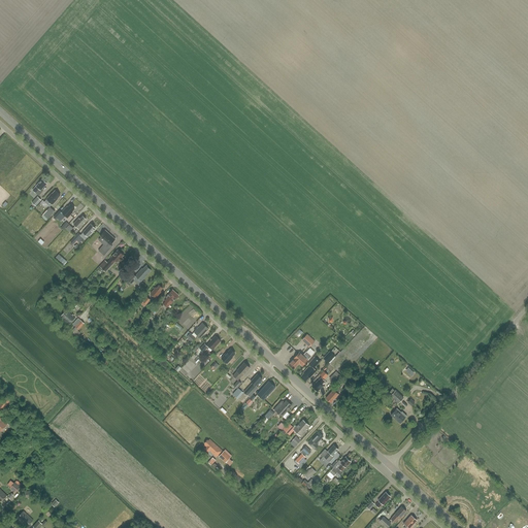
[(42,179),(33,190),(39,196),(42,192),(41,191),(47,184),(42,179)]
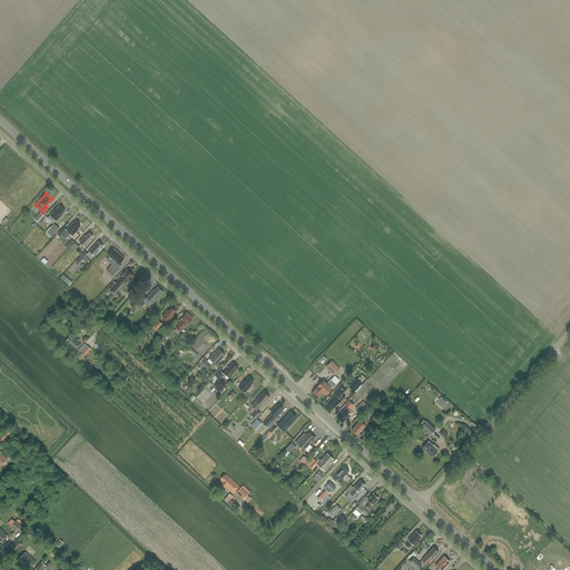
[(61,215),(65,210),(60,206),(57,210),(56,209),(49,218),(51,220),(53,217),(57,220),(62,215),(61,215)]
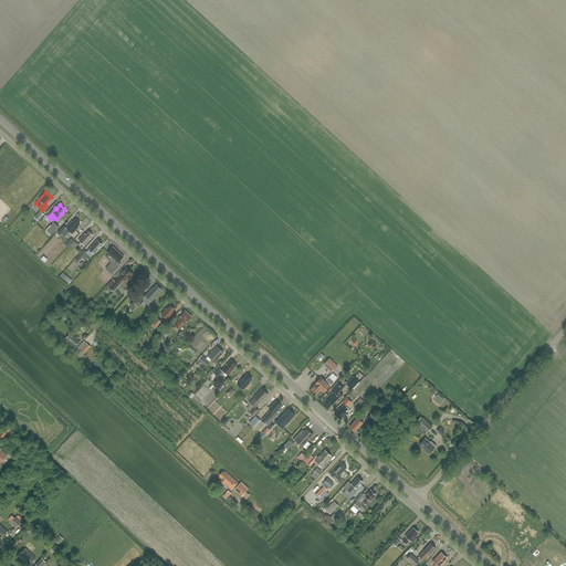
[(40,211),(34,218),(39,221),(44,216),(40,211)]
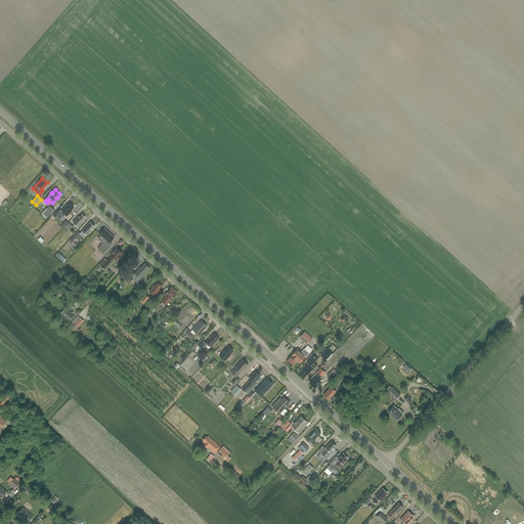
[(67,205),(61,211),(59,209),(53,215),(56,217),(57,216),(60,219),(66,214),(68,216),(73,210),(72,209),(74,207),(70,203),(68,206),(67,205)]
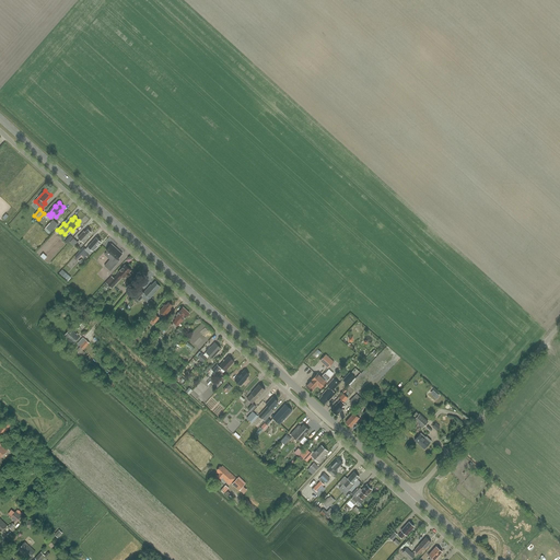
[(54,220),(45,228),(50,233),(58,224),(54,220)]
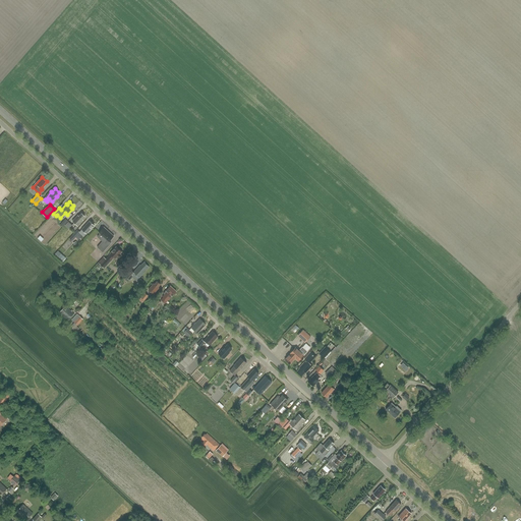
[(77,225),(72,230),(74,232),(78,227),(78,226),(83,220),(82,219),(85,217),(81,214),(79,216),(78,216),(73,222),(77,225)]
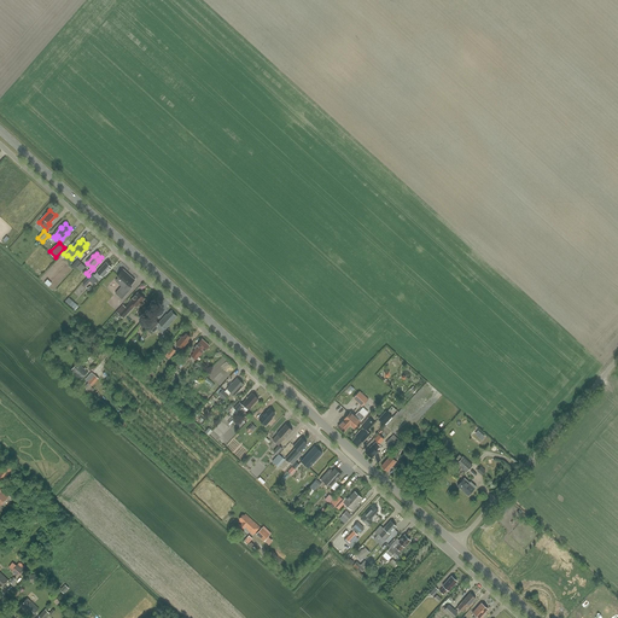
[(98,273),(94,275),(97,278),(99,277),(100,278),(101,277),(104,278),(112,268),(106,262),(98,273)]
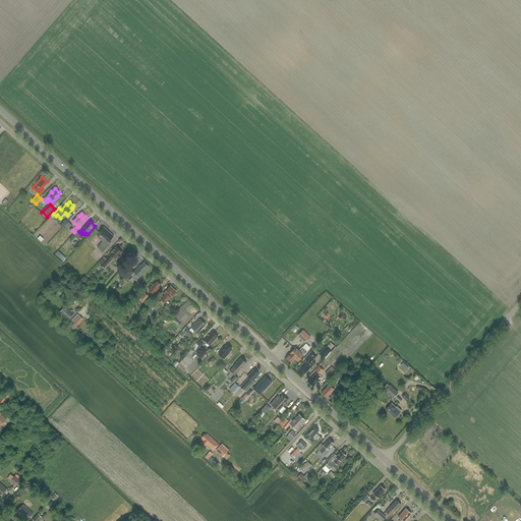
[(107,230),(109,227),(102,221),(96,229),(100,232),(99,233),(100,234),(97,237),(102,241),(97,247),(103,252),(111,243),(109,242),(114,236),(107,230)]
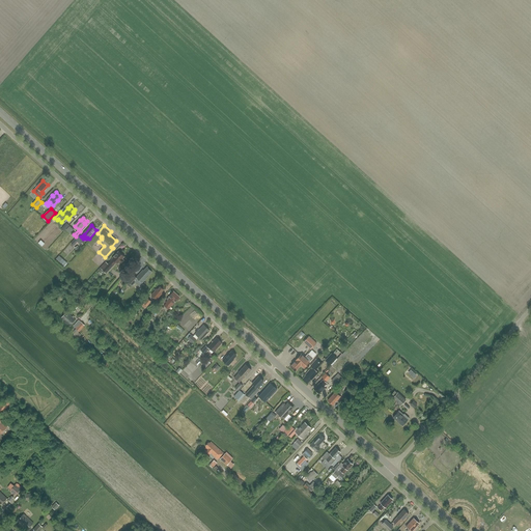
[(106,262),(101,269),(106,274),(111,269),(110,268),(116,262),(117,263),(119,261),(122,263),(124,261),(121,259),(123,256),(118,252),(112,258),(113,259),(108,264),(106,262)]
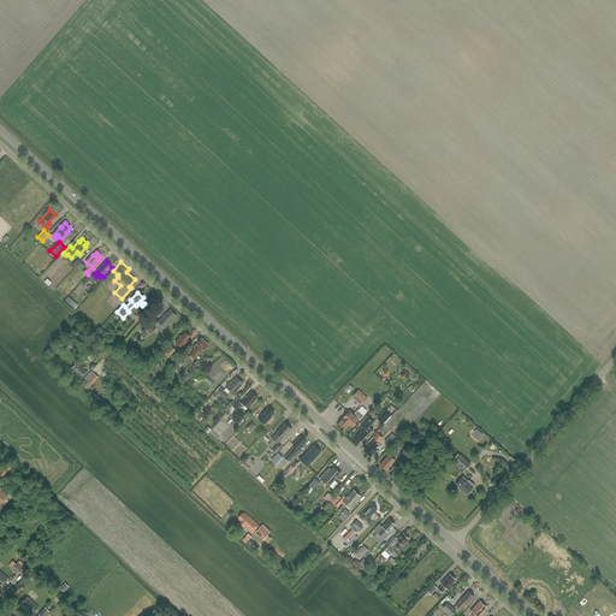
[(177,317),(170,311),(166,314),(166,313),(158,321),(155,319),(148,327),(153,332),(160,325),(165,329),(177,317)]
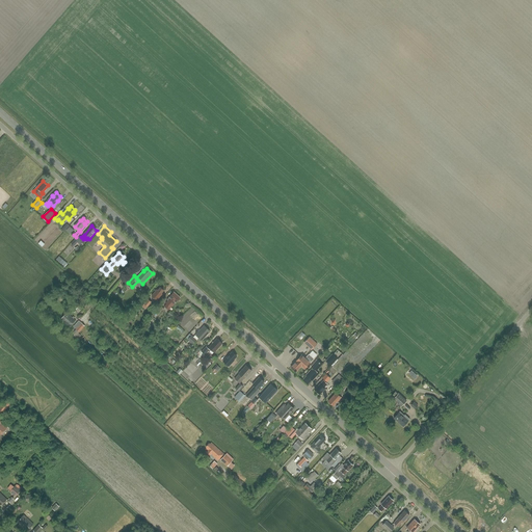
[(161,293),(164,290),(161,287),(158,291),(157,290),(152,296),(157,300),(162,294),(161,293)]
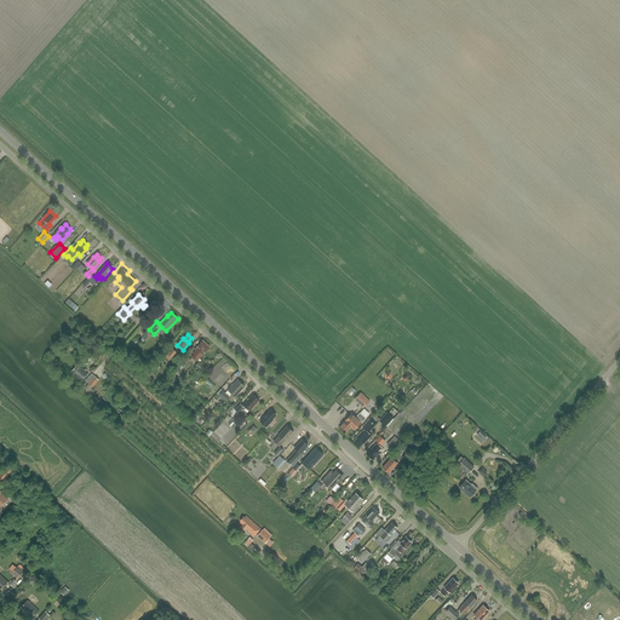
[(199,359),(210,346),(202,340),(197,346),(199,348),(193,354),(199,359)]
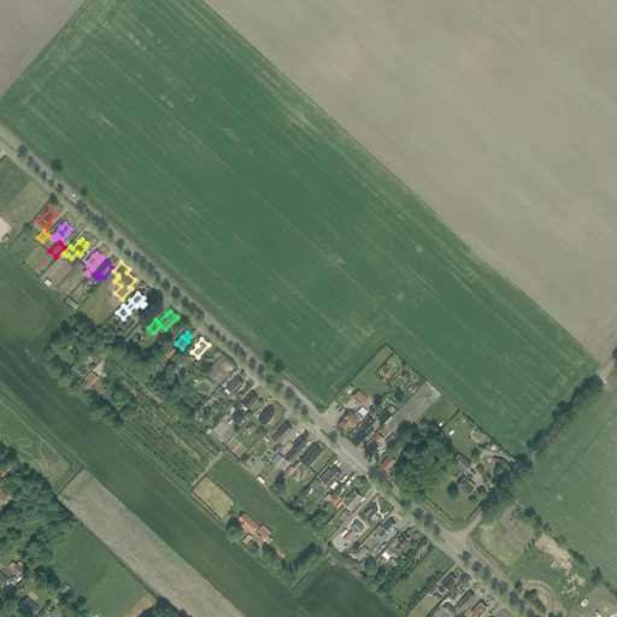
[(172,347),(165,356),(169,359),(171,356),(172,357),(176,351),(172,347)]
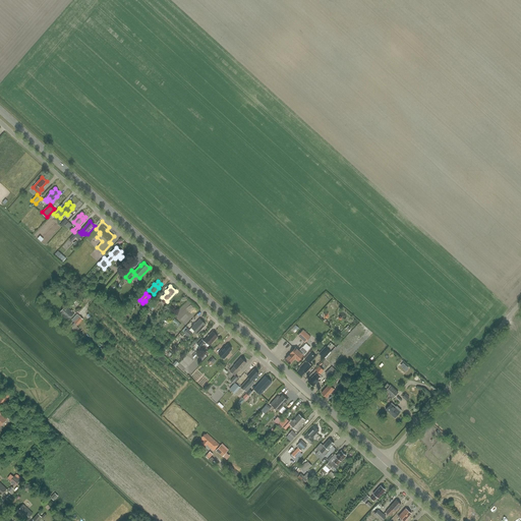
[(158,299),(149,309),(152,312),(154,309),(155,309),(161,302),(158,299)]
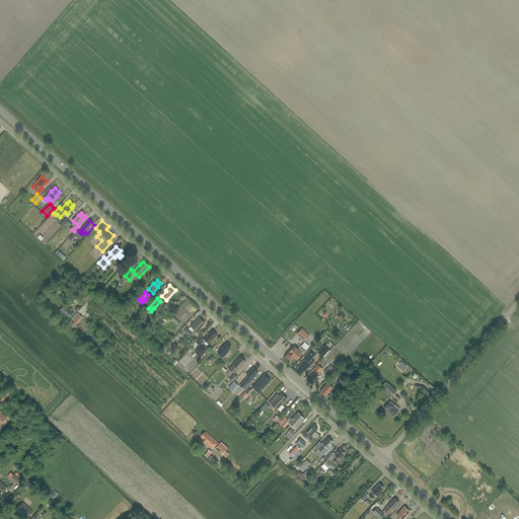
[(64,306),(60,311),(68,319),(74,313),(72,311),(73,310),(71,309),(70,310),(68,307),(68,308),(66,306),(65,307),(64,306)]
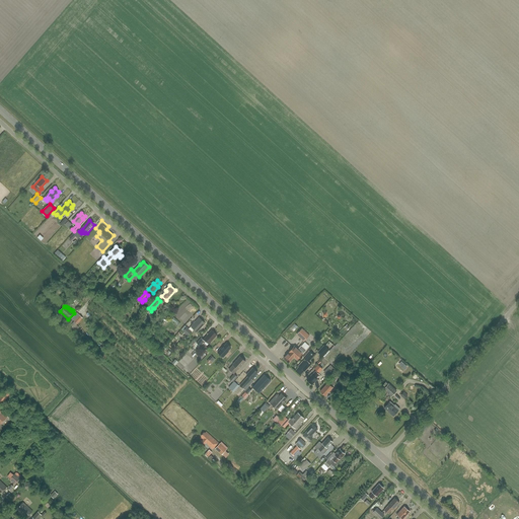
[(80,315),(70,326),(75,331),(79,327),(77,325),(83,318),(80,315)]
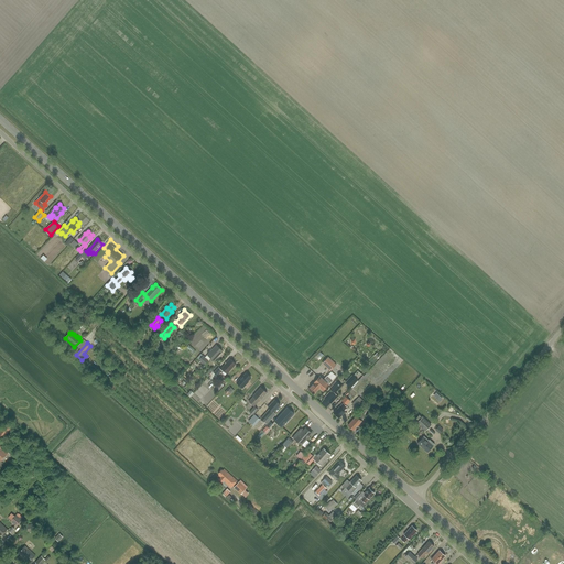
[(221,351),(223,350),(216,345),(207,355),(208,355),(205,358),(203,355),(199,359),(205,365),(210,358),(214,361),(223,353),(221,351)]
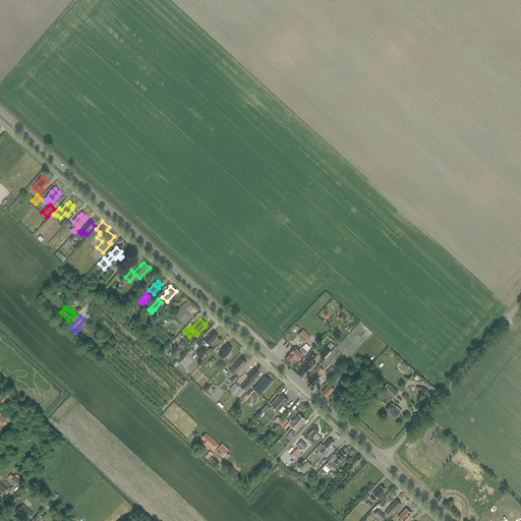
[(305,343),(310,337),(303,330),(297,336),(305,343)]
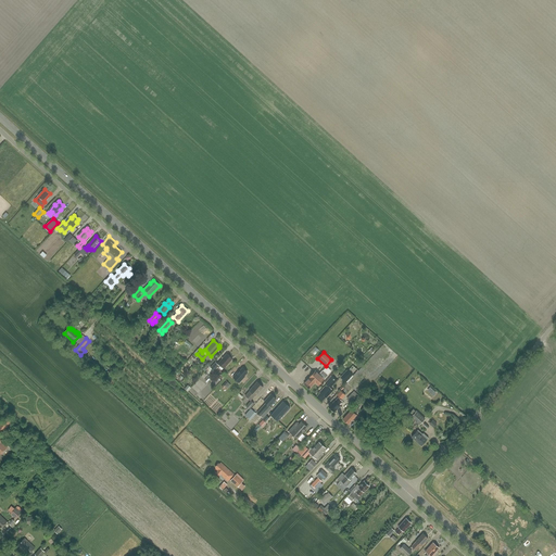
[(224,368),(232,359),(227,354),(217,364),(215,362),(211,367),(214,370),(219,364),(224,368)]
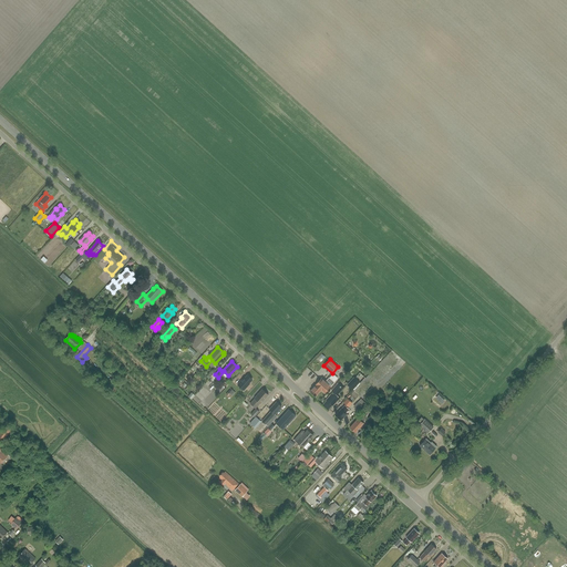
[(249,382),(251,379),(247,375),(244,379),(244,378),(238,384),(244,390),(249,383),(249,382)]
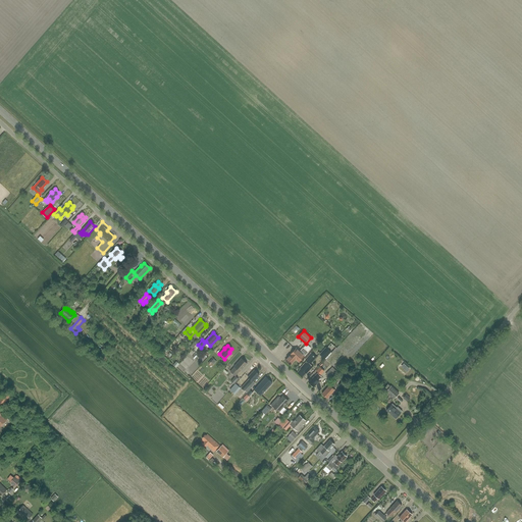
[(325,359),(331,352),(326,348),(320,355),(325,359)]
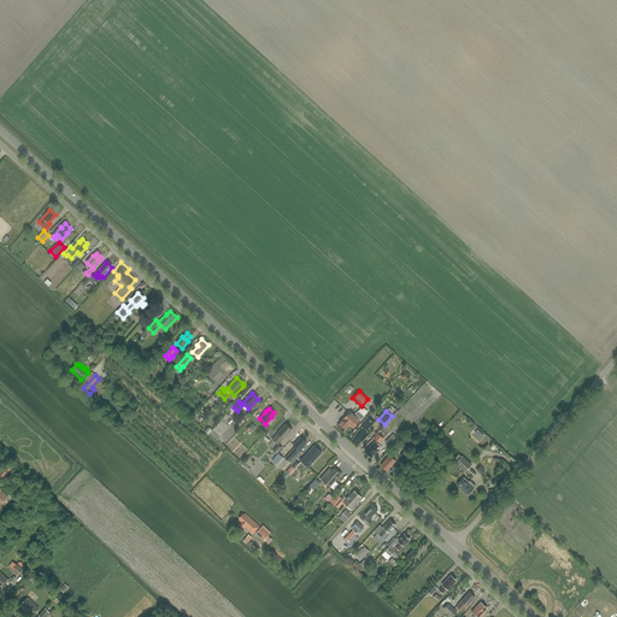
[(342,419),(336,427),(342,432),(348,425),(352,429),(359,421),(350,412),(342,419)]
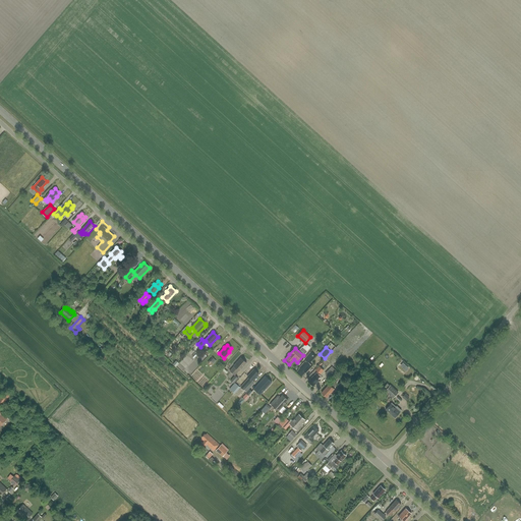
[(300,368),(297,372),(301,377),(304,372),(305,373),(312,366),(309,363),(315,357),(310,352),(304,359),(306,360),(299,367),(300,368)]
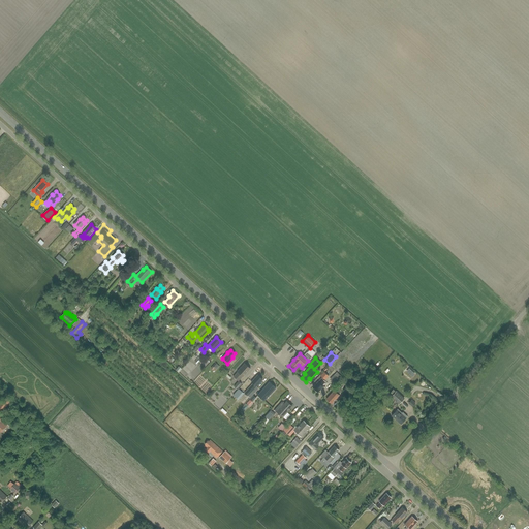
[(215,364),(211,369),(215,372),(219,368),(215,364)]
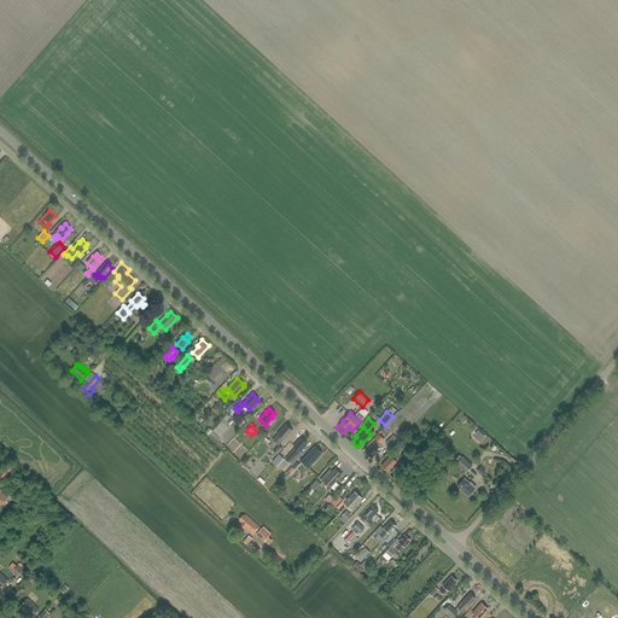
[(289,436),(292,431),(286,425),(278,433),(278,435),(273,439),(279,445),(284,439),(284,441),(286,438),(287,438),(289,436)]
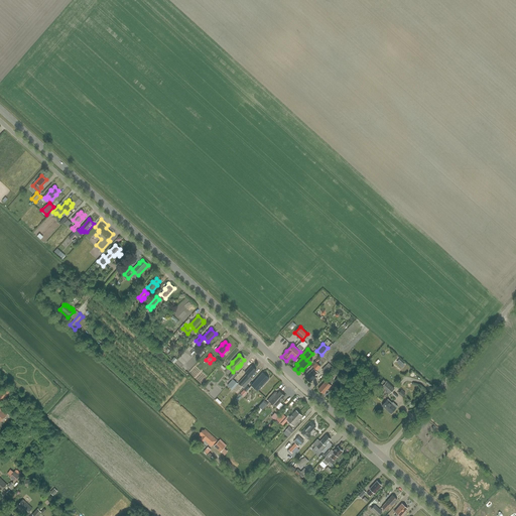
[(318,360),(312,367),(317,372),(324,365),(323,364),(325,363),(320,359),(319,361),(318,360)]
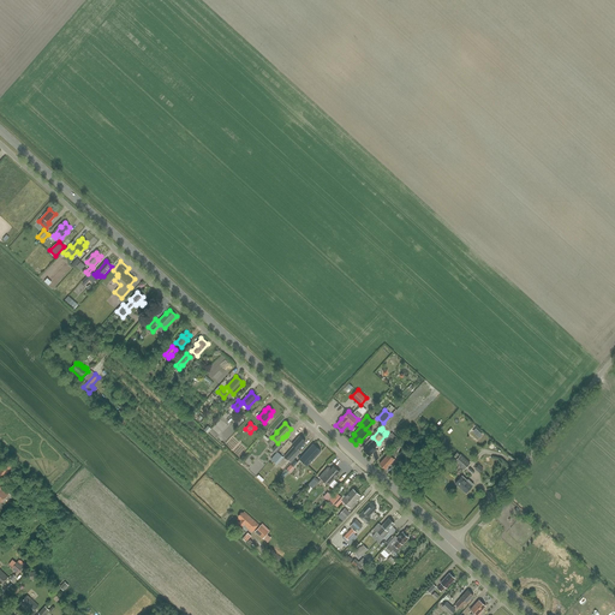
[(390,435),(388,436),(383,441),(389,447),(394,442),(396,440),(390,435)]
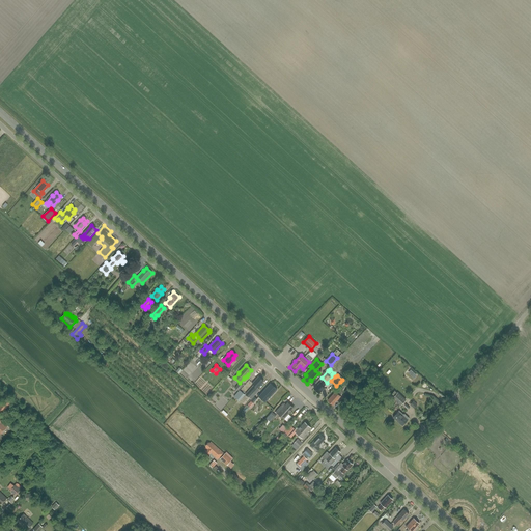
[(263,382),(258,376),(252,384),(254,385),(246,395),(251,399),(257,393),(255,391),(263,382)]
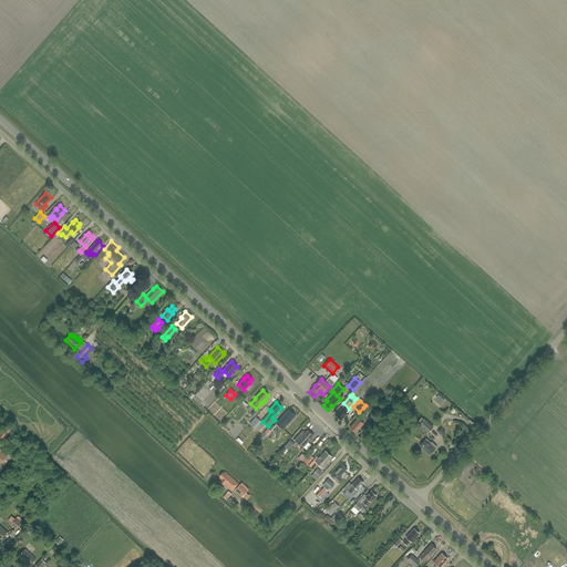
[(346,414),(349,410),(344,405),(336,415),(341,421),(347,415),(346,414)]
